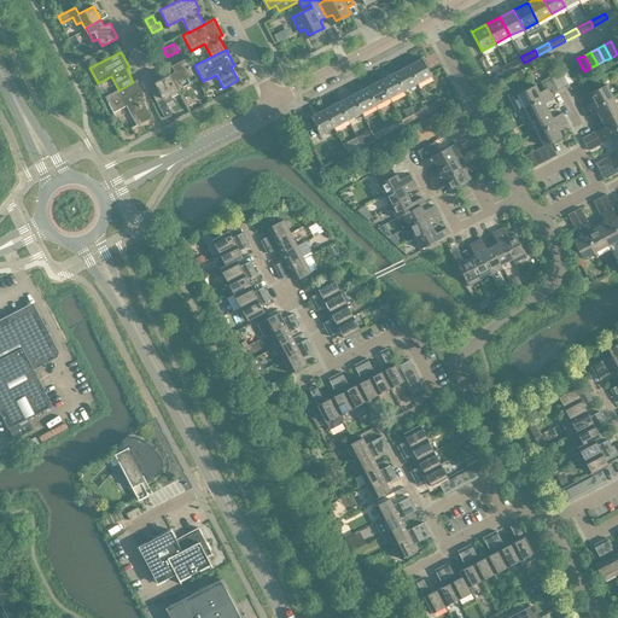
[(421,58),(408,65),(418,83),(432,76),(421,57),(421,58)]
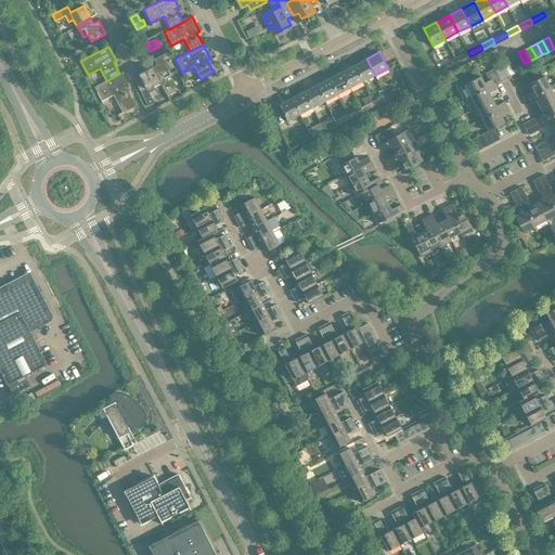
[(467,51),(455,57),(457,63),(470,56),(467,51)]
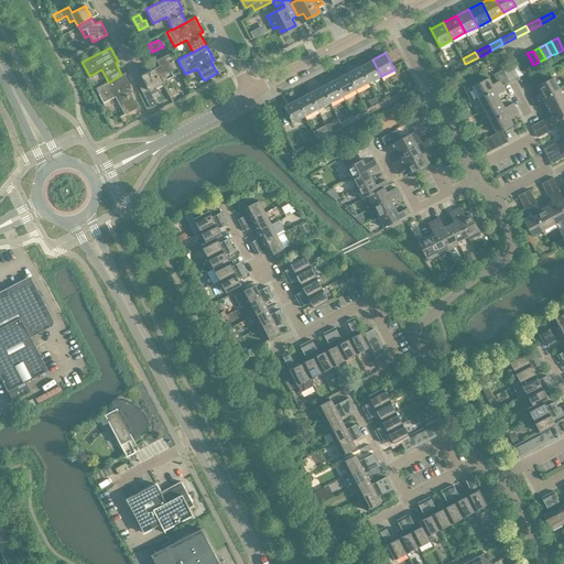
[(160,66),(153,68),(161,84),(173,76),(171,72),(177,68),(170,53),(156,61),(160,66)]
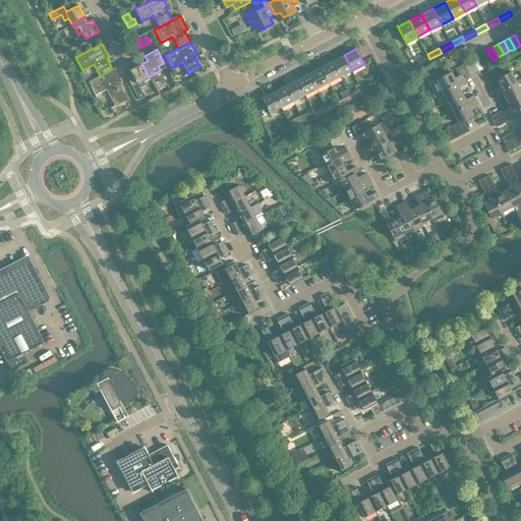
[(486,49),(481,52),(486,63),(493,60),(486,49)]
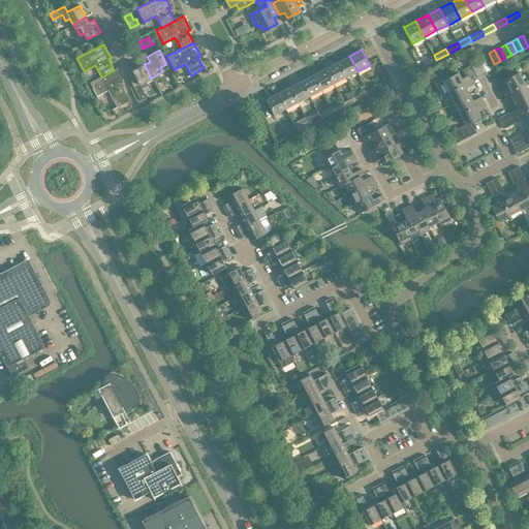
[(489,53),(483,56),(485,59),(489,67),(494,64),(489,53)]
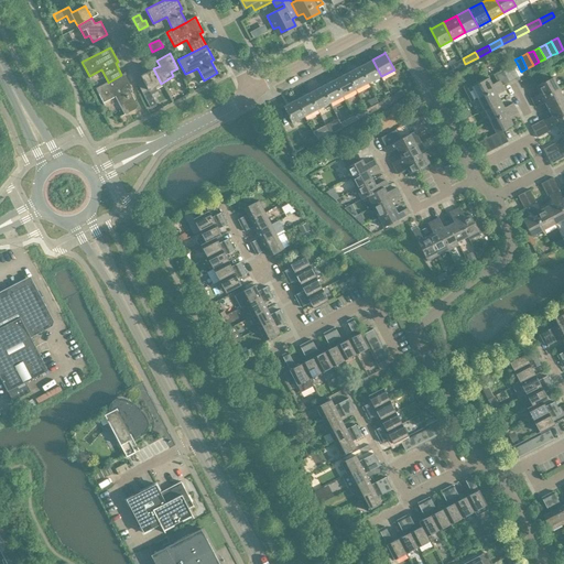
[(465,64),(463,58),(453,64),(455,68),(465,64)]
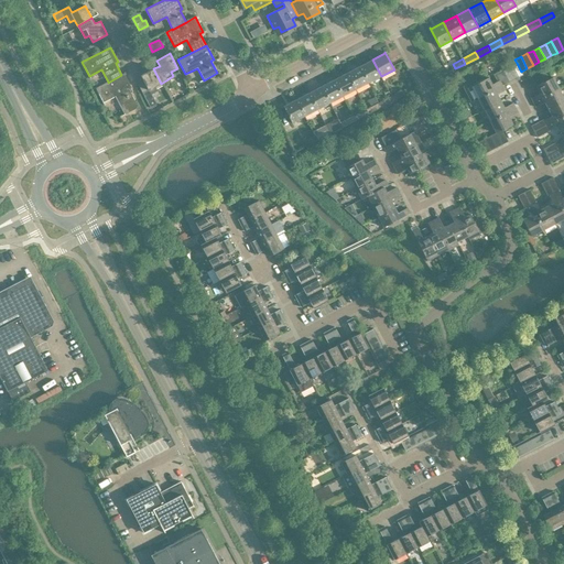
[(381,76),(372,60),(359,66),(368,83),(381,76)]
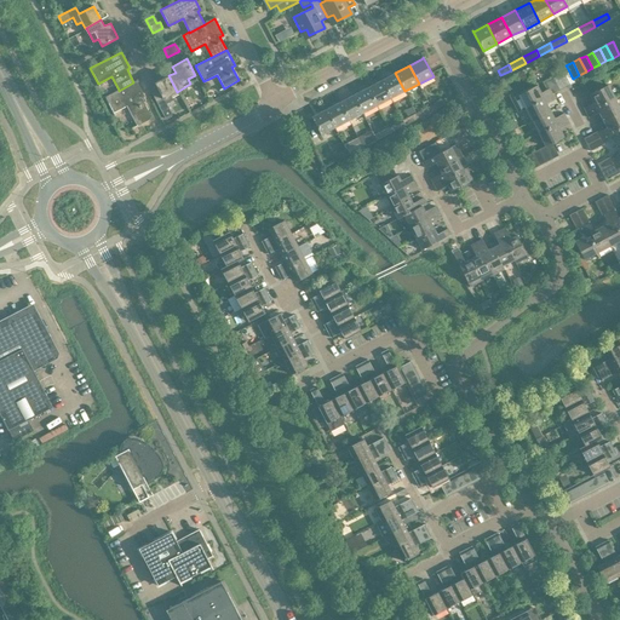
[(573,79),(568,69),(563,73),(569,85),(575,82),(573,79)]
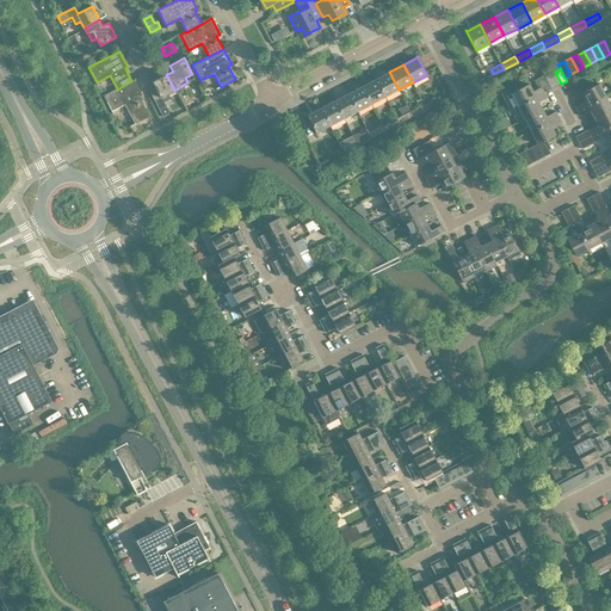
[(399,90),(389,72),(376,79),(386,97),(399,90)]
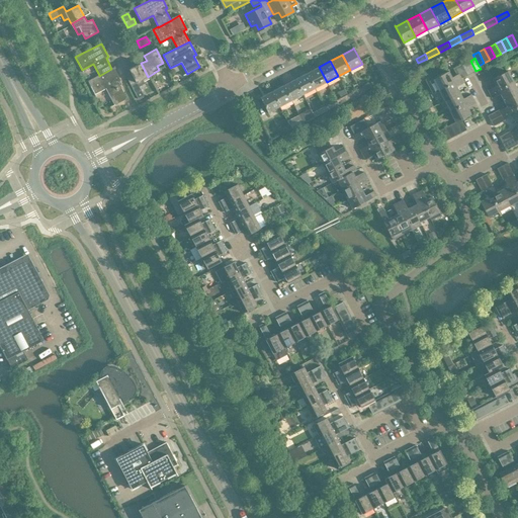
[(148,77),(141,63),(130,69),(137,82),(131,85),(139,99),(144,96),(140,87),(146,84),(143,80),(148,77)]
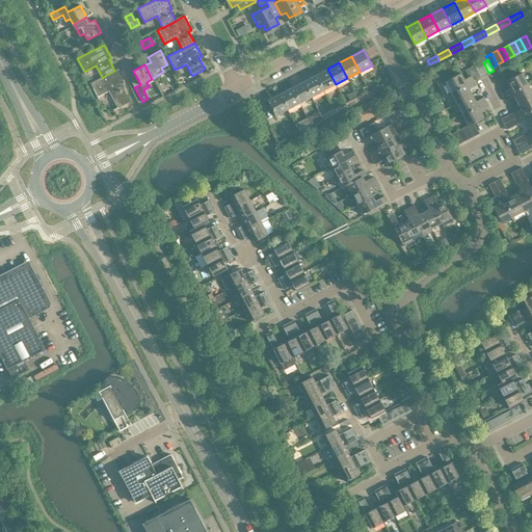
[(460,73),(445,81),(444,79),(436,82),(444,97),(451,92),(475,80),(480,77),(475,65),(466,71),(469,77),(464,80),(460,73)]
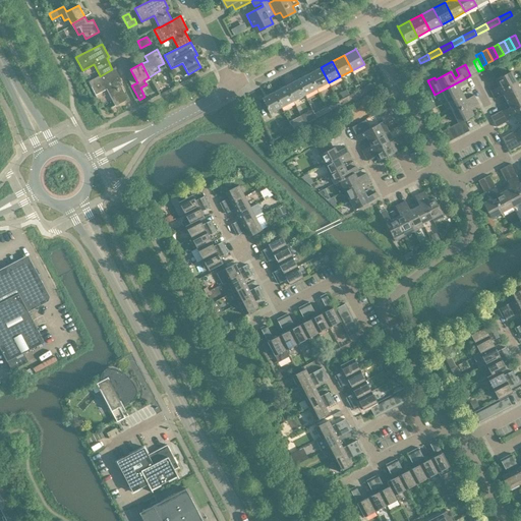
[(100,76),(100,75),(89,81),(96,95),(107,89),(116,106),(128,100),(119,82),(121,81),(115,67),(112,69),(100,76)]
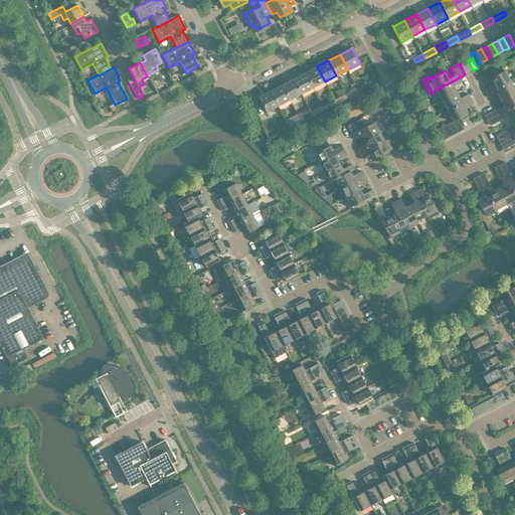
[(317,66),(305,72),(313,88),(325,81),(317,66)]
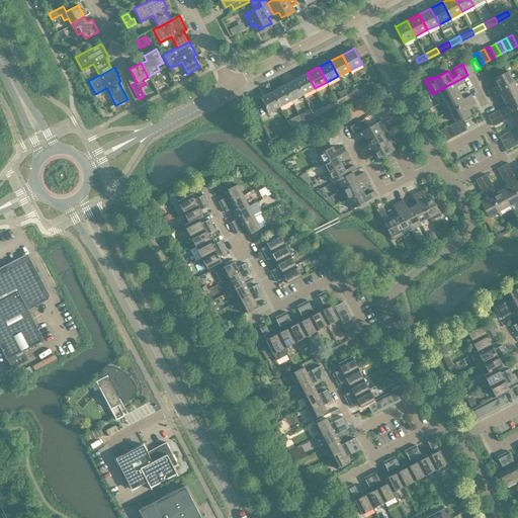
[(496,85),(488,90),(490,94),(513,82),(508,71),(493,79),(496,85)]
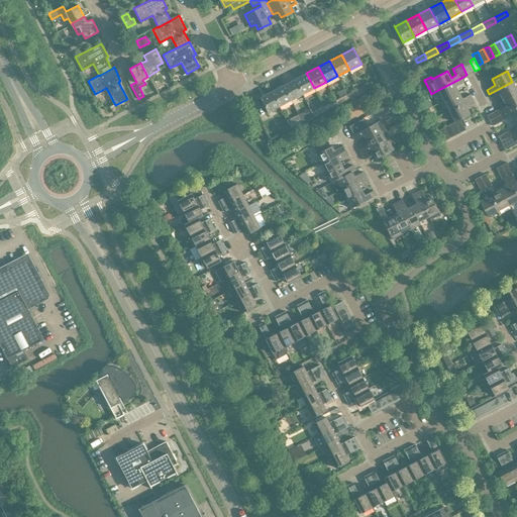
[(314,88),(306,73),(295,79),(303,94),(314,88)]
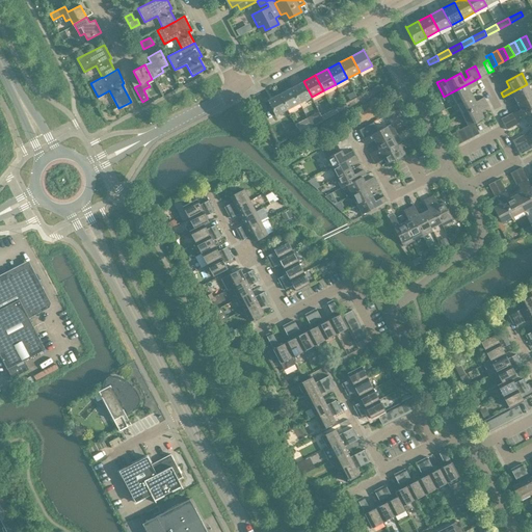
[(475,80),(451,92),(456,104),(472,96),(469,88),(477,84),(475,80)]
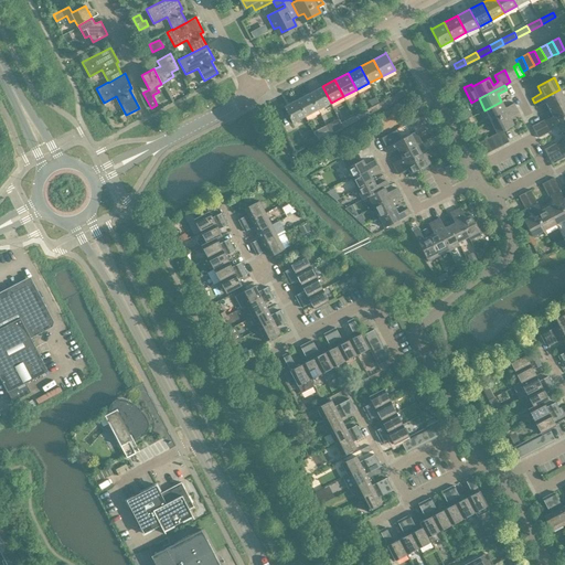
[(322,86),(309,93),(318,110),(331,103),(322,86)]
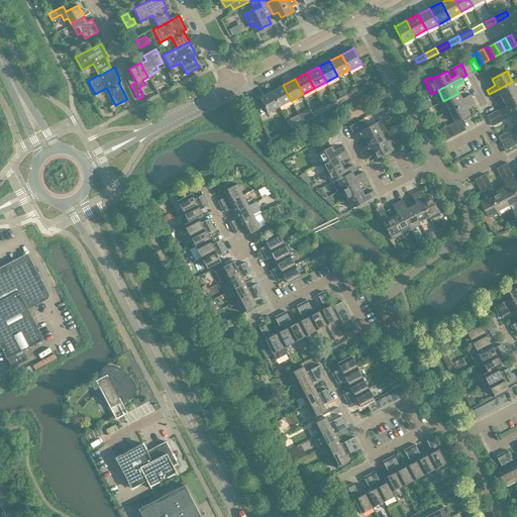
[(371,82),(358,88),(362,92),(373,86),(371,82)]
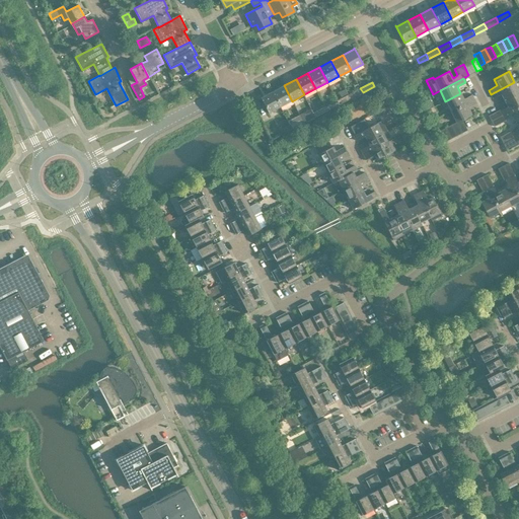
[(518,92),(518,90),(514,82),(491,94),(494,98),(502,94),(505,100),(518,92)]
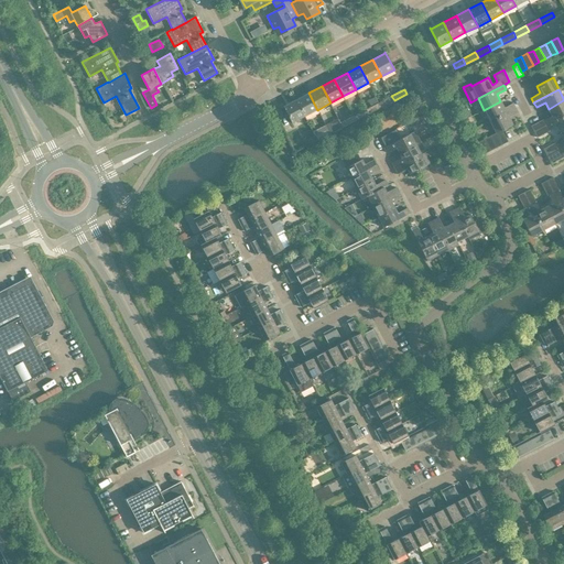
[(308,93),(296,99),(305,116),(317,110),(308,93)]
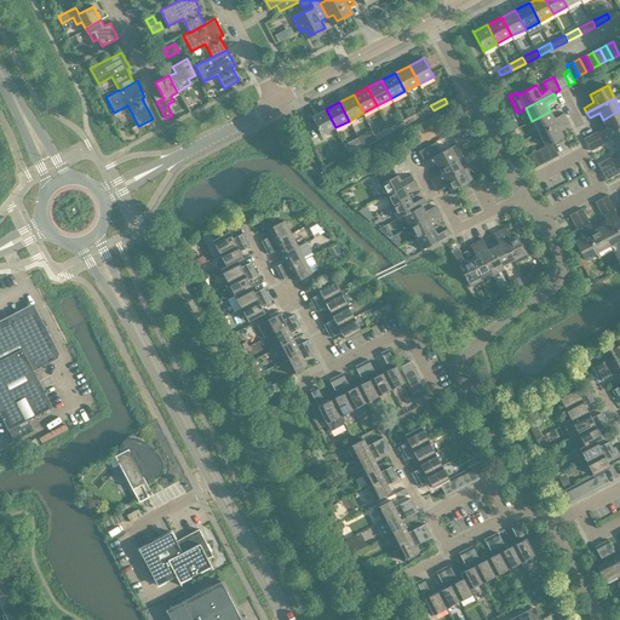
[(434,110),(430,105),(417,113),(419,119),(434,110)]
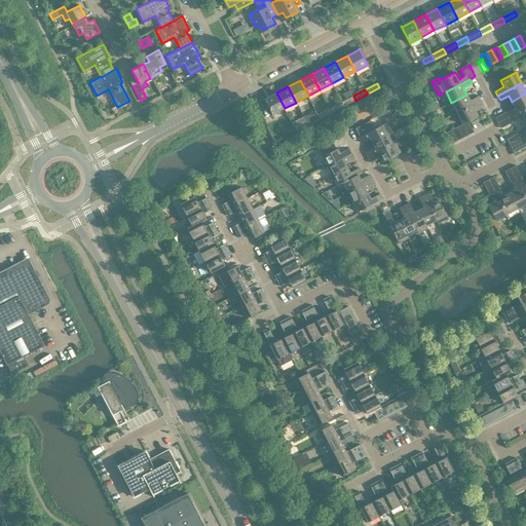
[(285,108),(276,92),(264,99),(264,98),(263,98),(272,115),(285,108)]
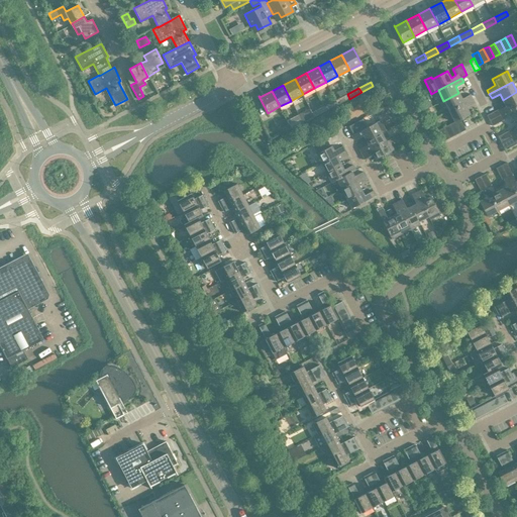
[(516,92),(503,100),(506,106),(499,110),(499,109),(487,115),(490,121),(516,106),(516,92)]
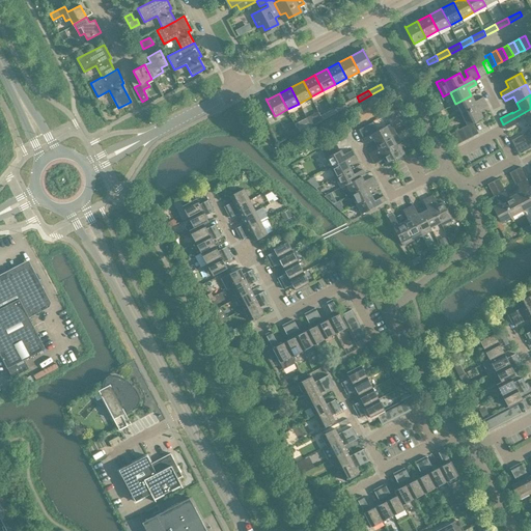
[(475,102),(471,95),(455,104),(462,114),(485,102),(483,98),(475,102)]
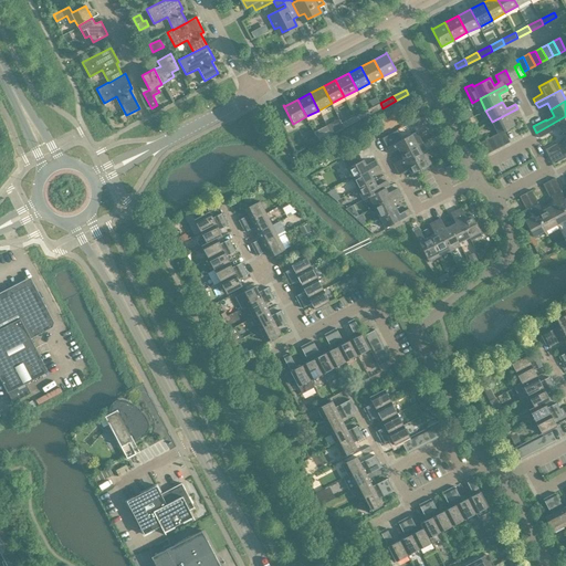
[(383,108),(380,103),(367,109),(369,115),(383,108)]
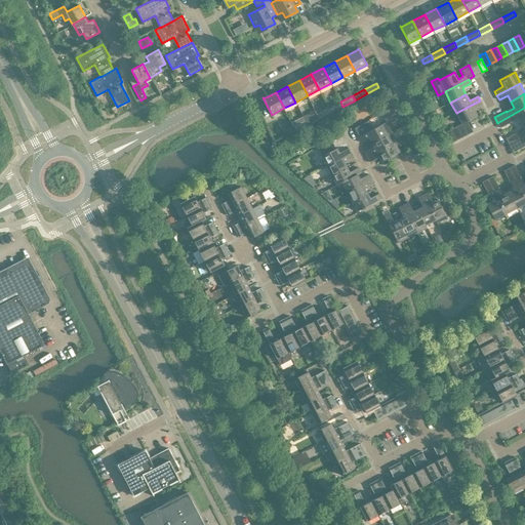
[(480,101),(456,113),(461,124),(468,121),(477,116),(474,110),(482,105),(480,101)]
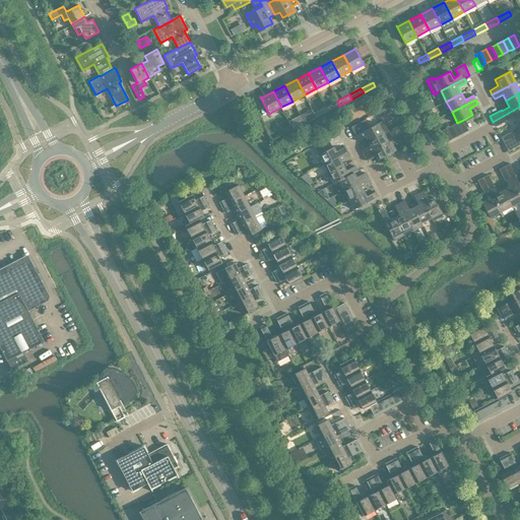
[(339,106),(337,101),(326,107),(328,111),(339,106)]
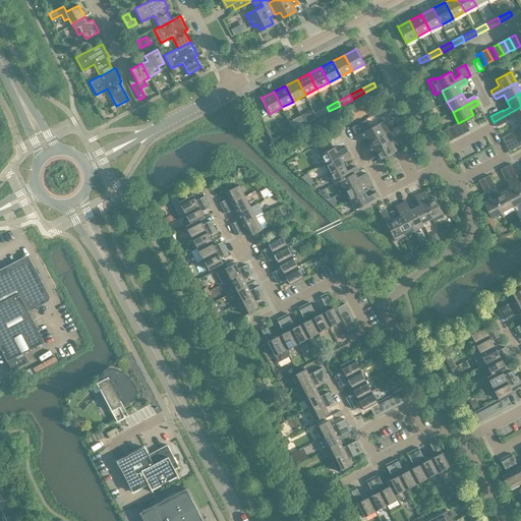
[(327,107),(314,113),(316,118),(329,111),(327,107)]
